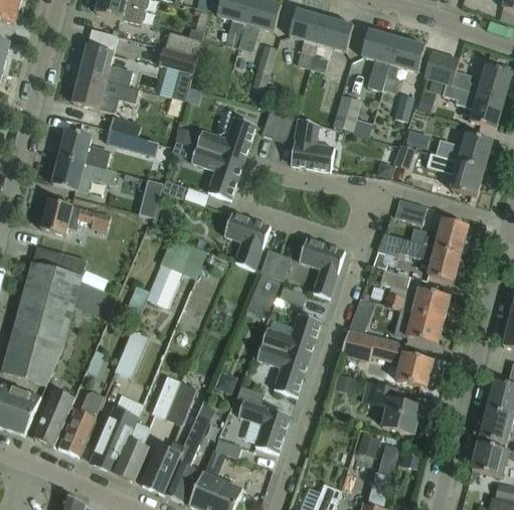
[(0,0),(0,18),(15,22),(20,0),(0,0)]
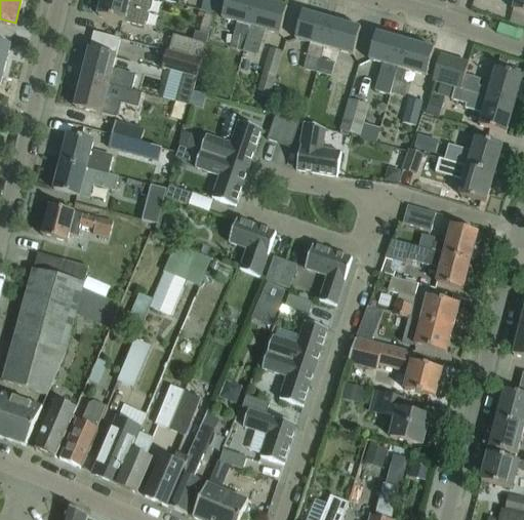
[(123,17),(128,0),(101,0),(98,11),(123,17)]
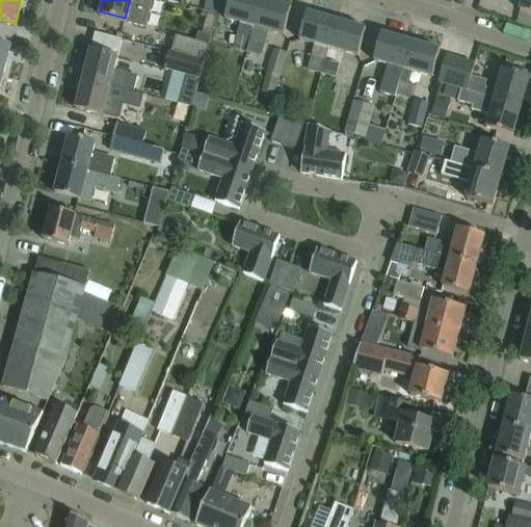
[(216,10),(218,0),(205,0),(204,6),(216,10)]
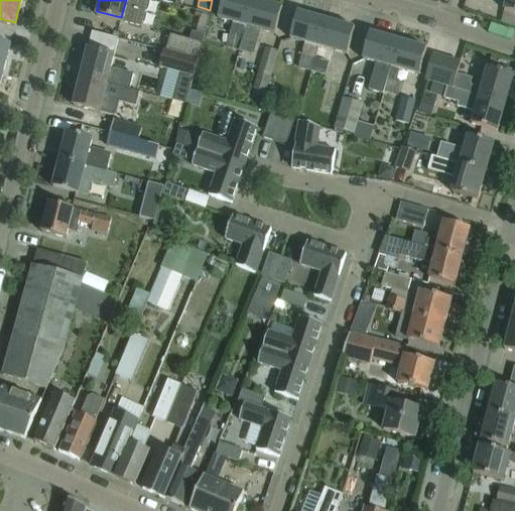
[(238,45),(251,0),(222,0),(218,14),(232,18),(225,42),(238,45)]
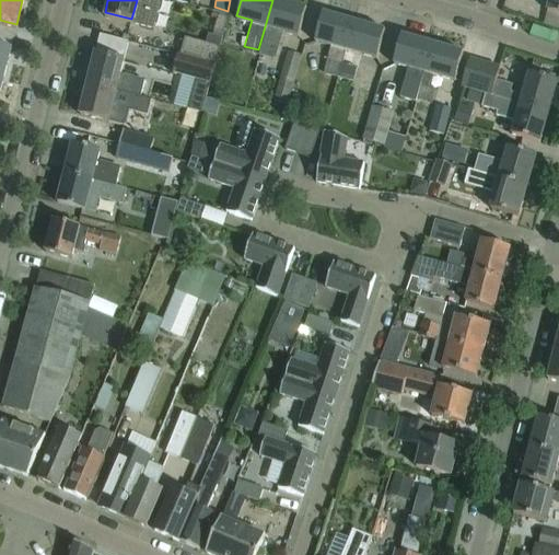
[(272,0),(258,49),(272,54),(280,29),(298,34),(306,4),(290,0),(272,0)]
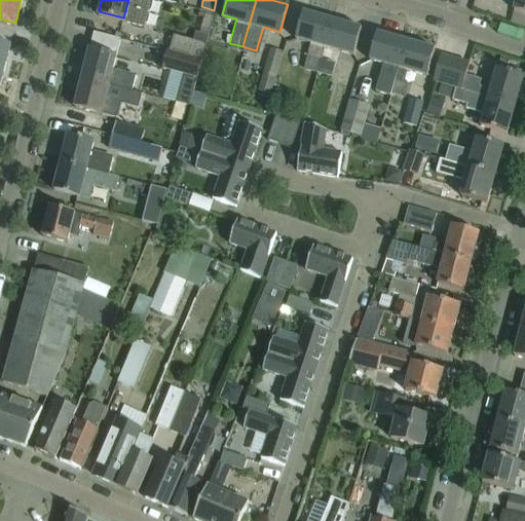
[(516,0),(514,6),(524,9),(524,0),(516,0)]
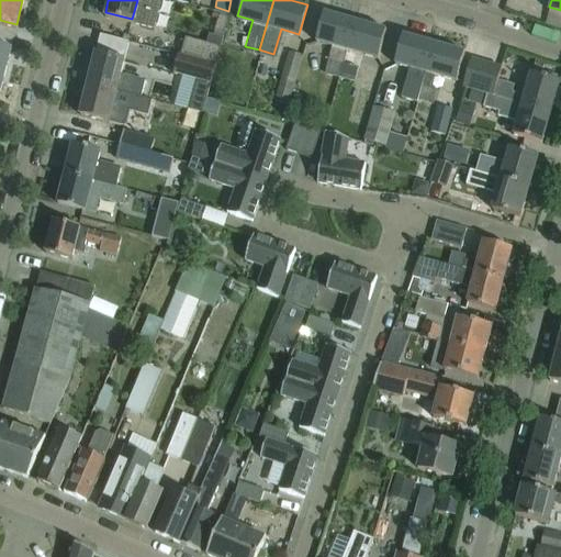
[(346,46),(354,18),(324,9),(316,37),(331,42),(323,68),(338,73),(346,46)]
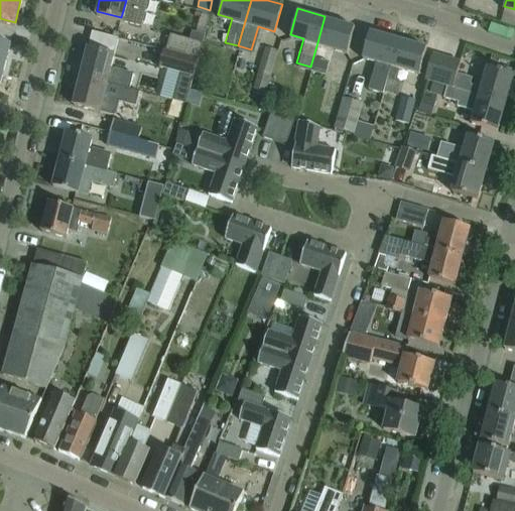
[(354,24),(325,16),(317,42),(347,50),(354,24)]
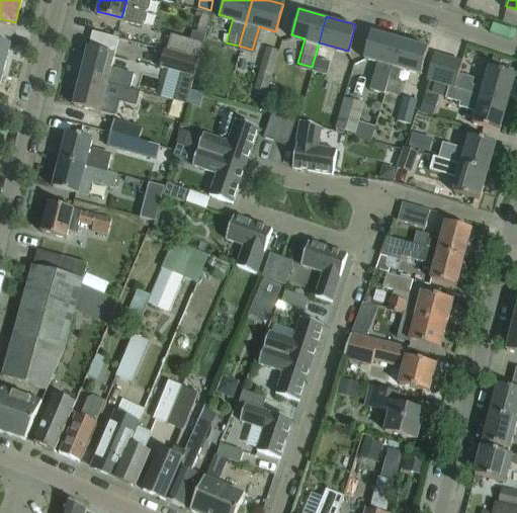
[(191,27),(189,36),(202,40),(205,31),(191,27)]
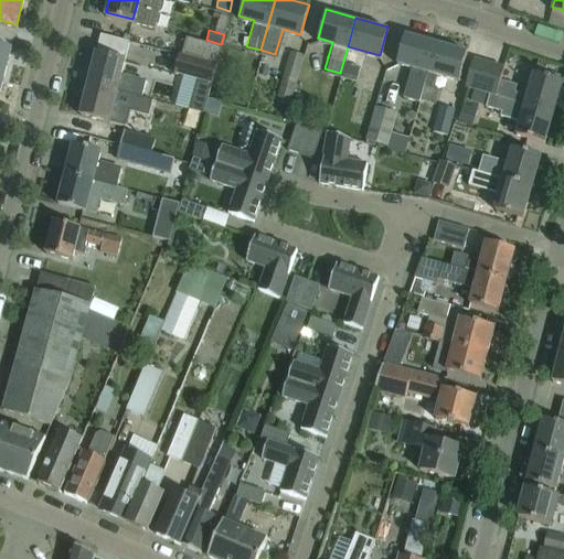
[(419,95),(435,40),(405,32),(397,60),(412,64),(408,77),(405,90),(419,95)]
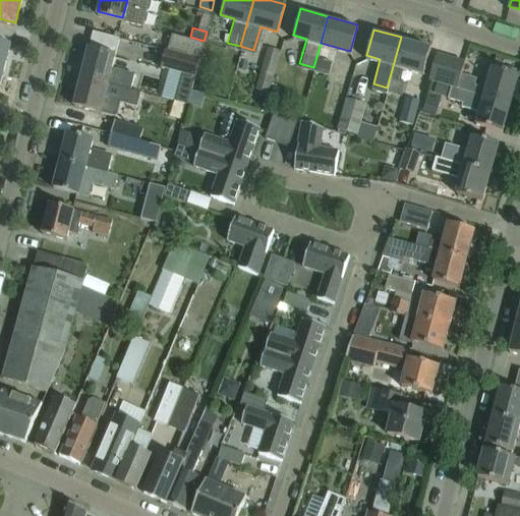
[(172,32),(168,47),(199,56),(204,41),(190,37),(172,32)]
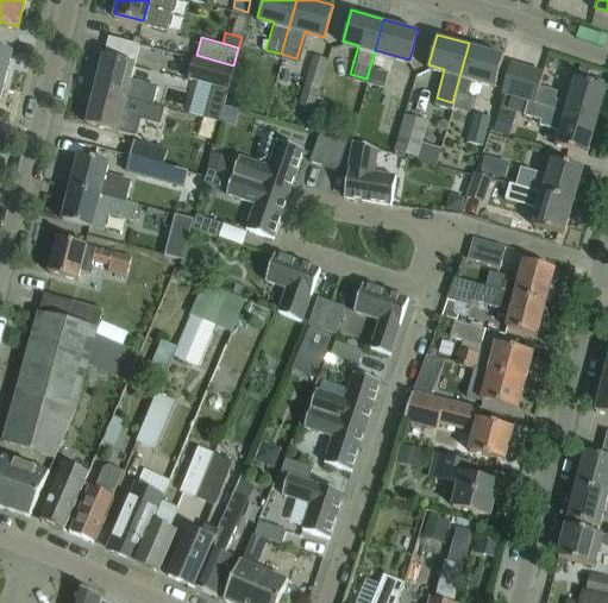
[(0,80),(4,81),(12,48),(0,43),(0,80)]
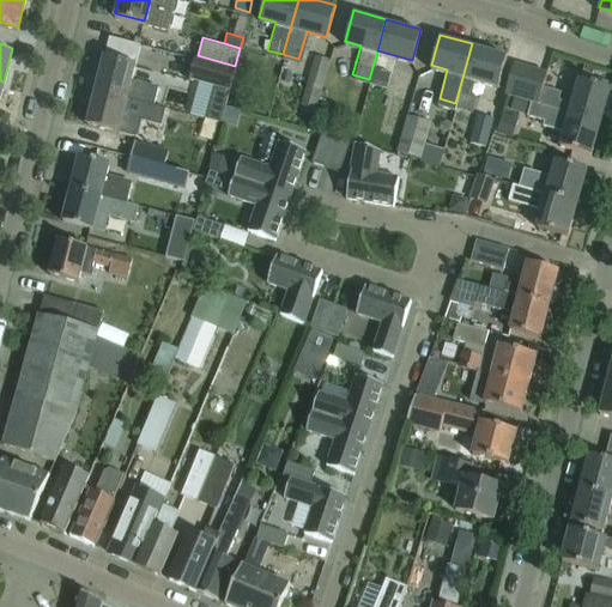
[(472,43),(455,103),(471,108),(476,93),(471,92),(474,78),(498,84),(507,53),(472,43)]
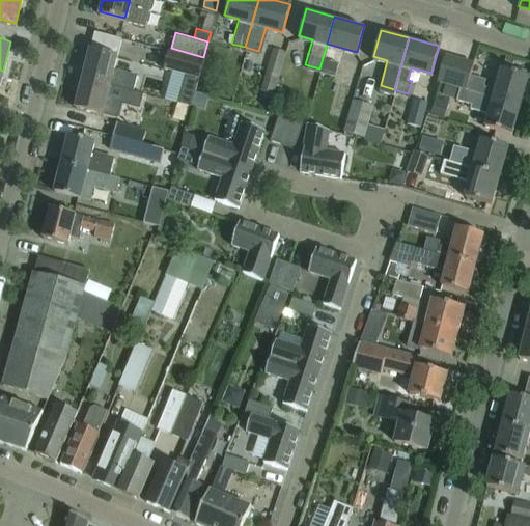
[(273,45),(260,87),(273,90),(285,49),(273,45)]
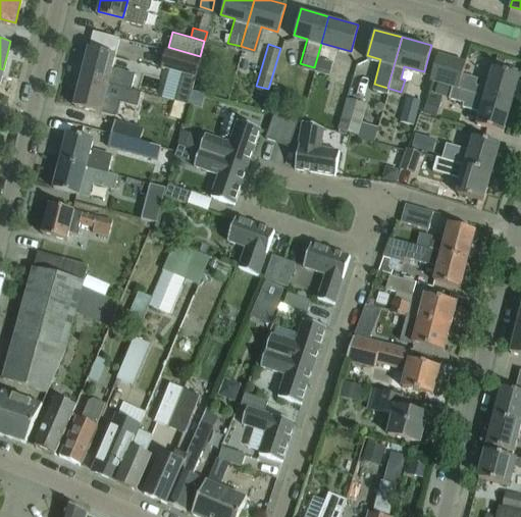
[(82,72),(131,85),(135,68),(123,65),(122,67),(111,64),(114,51),(89,45),(82,72)]
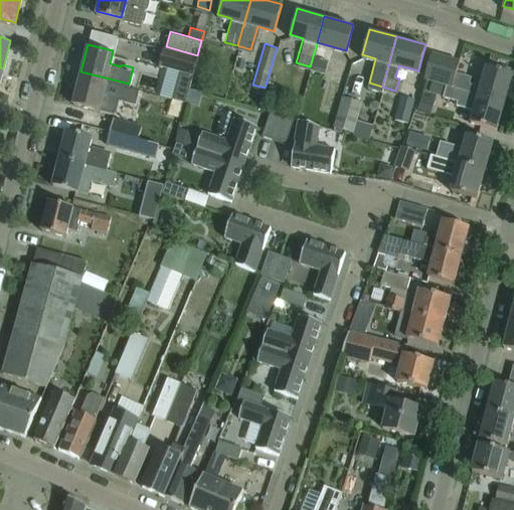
[(193,71),(197,55),(166,46),(164,46),(159,62),(180,68),(193,71)]
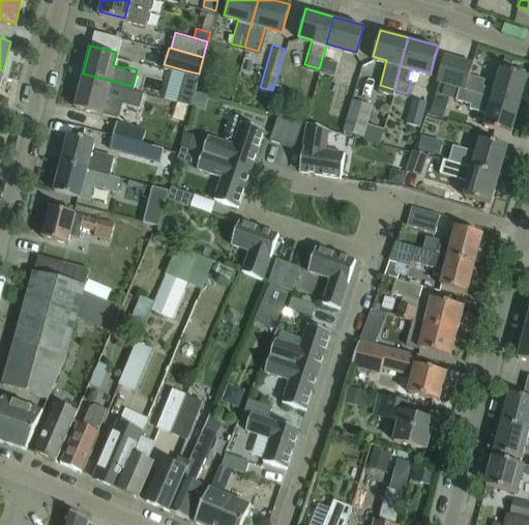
[(492,94),(519,101),(527,73),(501,65),(495,86),(482,83),(485,77),(469,71),(473,60),(445,52),(437,78),(459,85),(470,88),(480,90),(492,94)]
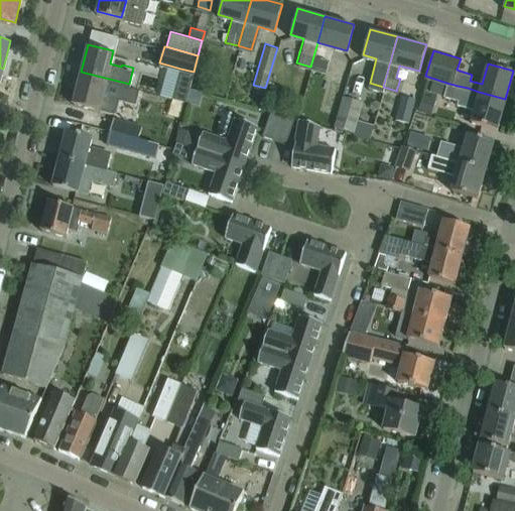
[(314,53),(311,67),(324,70),(328,57),(314,53)]
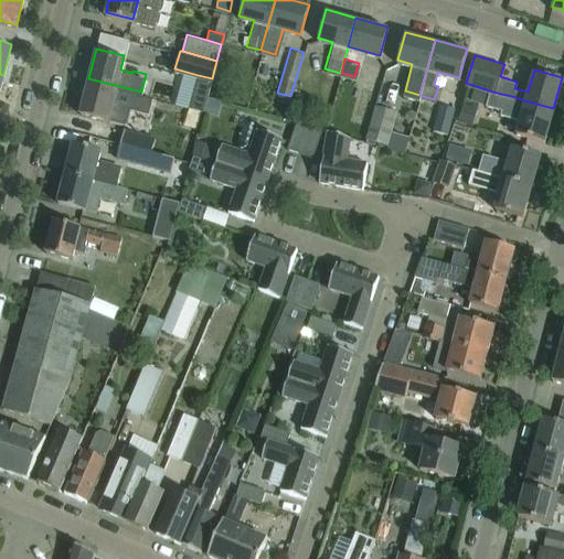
[(203,108),(212,78),(198,75),(190,105),(203,108)]
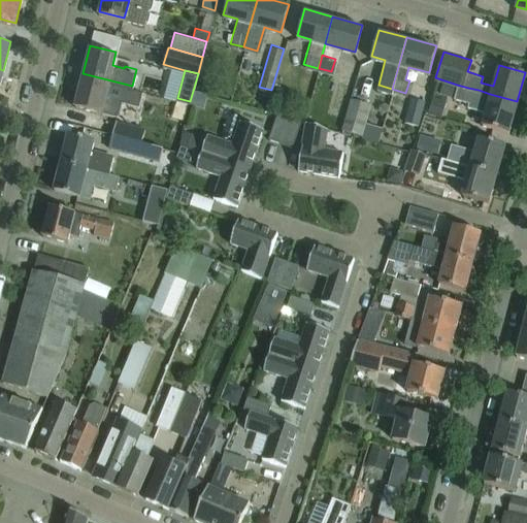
[(143,89),(132,86),(83,73),(75,104),(101,110),(105,95),(117,98),(117,99),(139,105),(143,89)]
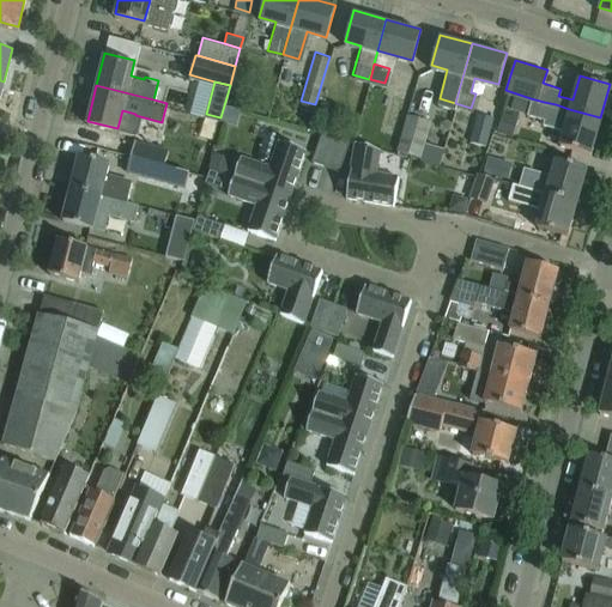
[(591,151),(600,117),(569,109),(556,104),(544,102),(531,98),(527,111),(544,116),(543,122),(564,128),(559,143),(591,151)]
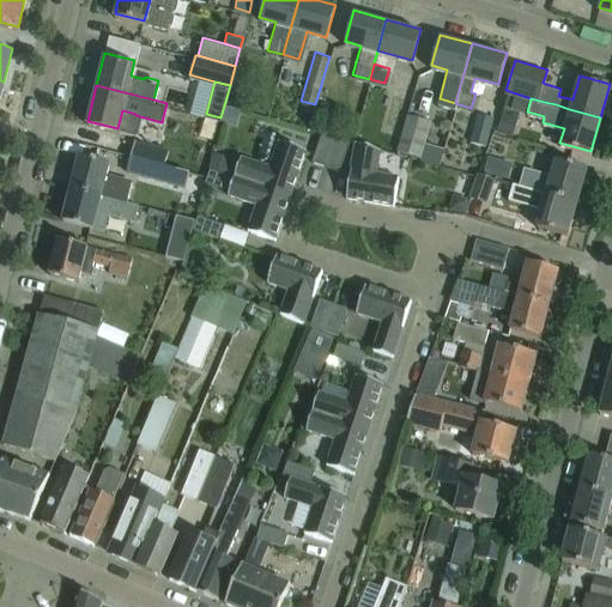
[(494,114),(478,110),(470,138),(486,143),(494,114)]
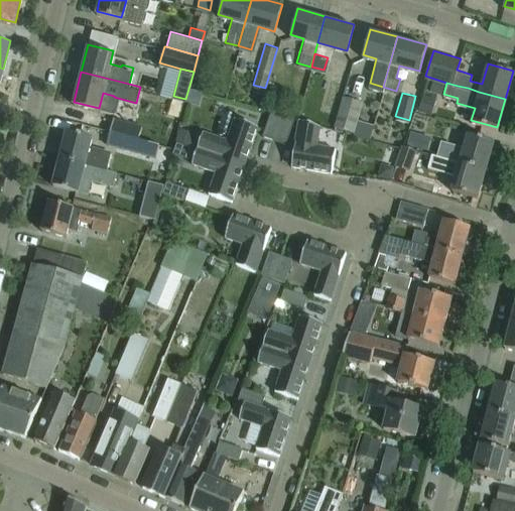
[(423,94),(419,108),(430,112),(432,107),(435,97),(423,94)]
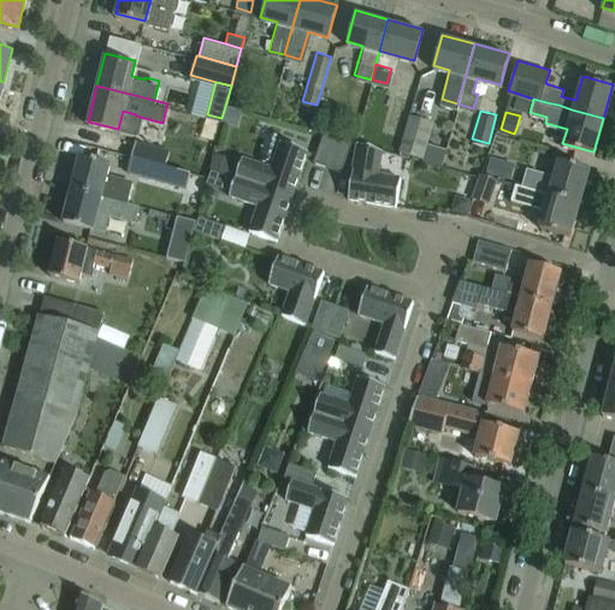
[(400,148),(423,154),(432,119),(411,113),(400,148)]
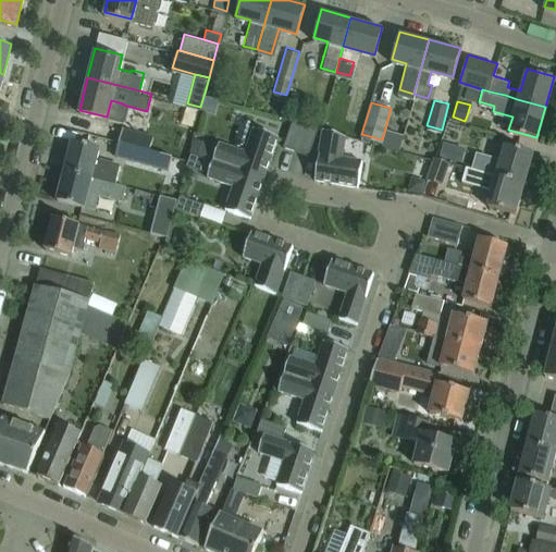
[(296,148),(305,124),(292,120),(284,144),(296,148)]
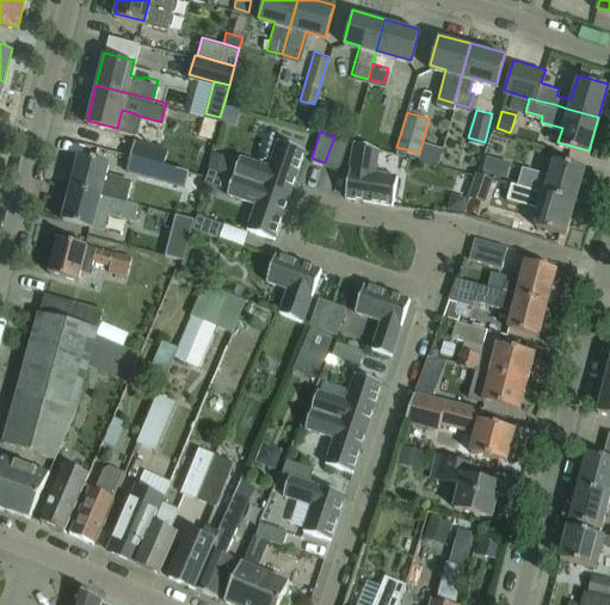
[(130,153),(177,165),(183,142),(171,139),(171,137),(151,133),(148,141),(135,137),(130,153)]
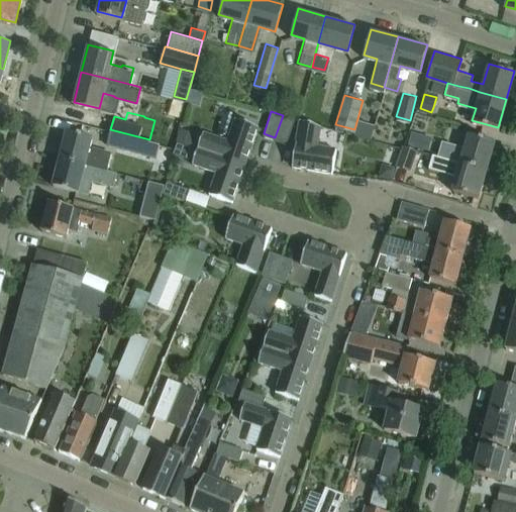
[(283,115),(275,137),(286,141),(294,118),(283,115)]
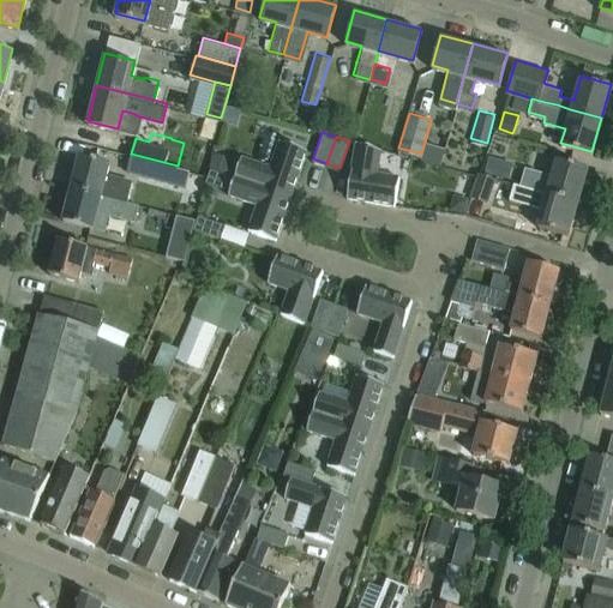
[(235,173),(292,192),(307,148),(280,138),(270,164),(241,155),(235,173)]
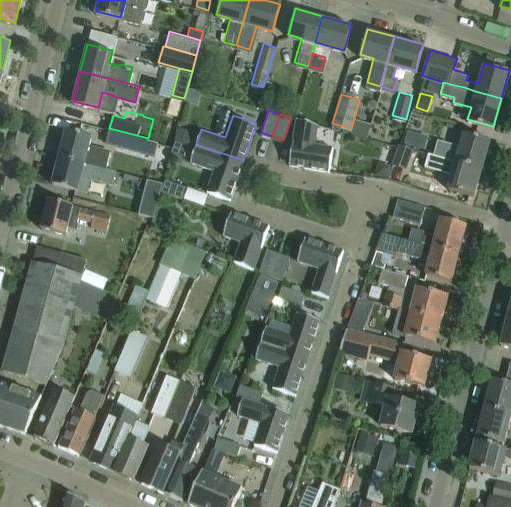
[(297,117),(289,163),(329,169),(333,145),(314,142),(317,122),(297,117)]
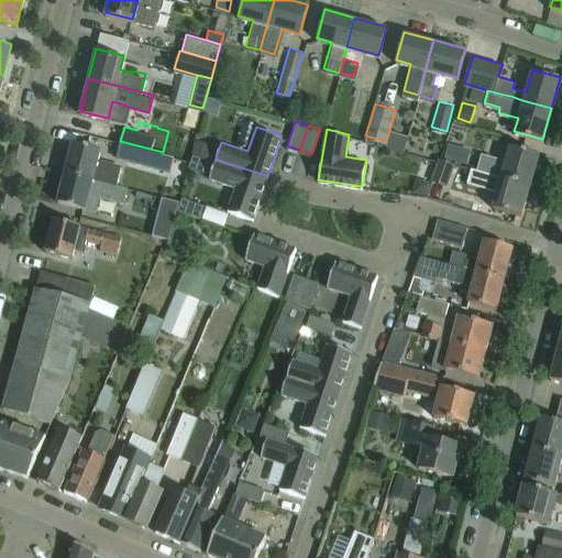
[(65,168),(117,182),(121,164),(98,159),(100,146),(73,140),(65,168)]
